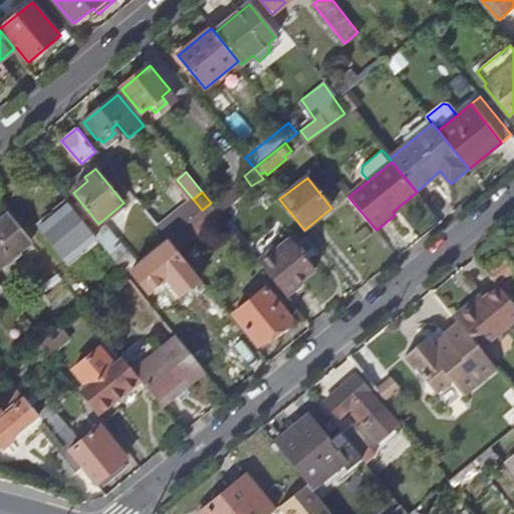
[(166,234),(169,238),(202,210),(193,199),(163,224),(169,231),(166,234)]
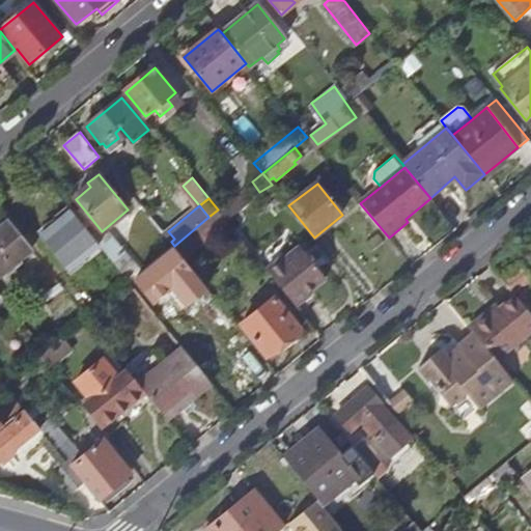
[(174,246),(185,259),(228,223),(226,219),(218,210),(208,217),(174,246)]
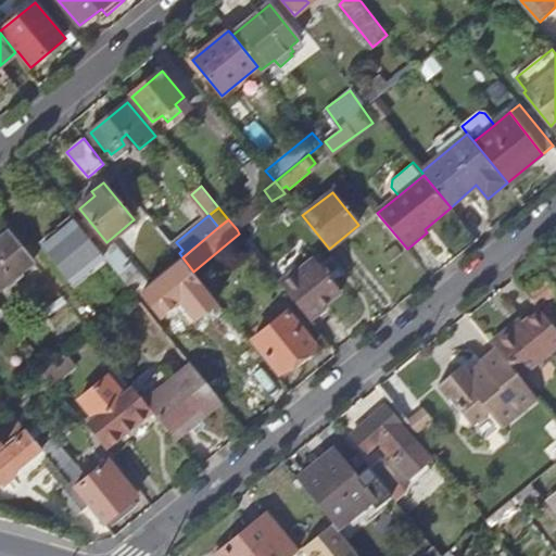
[(61,258),(84,239),(71,223),(47,242),(61,258)]
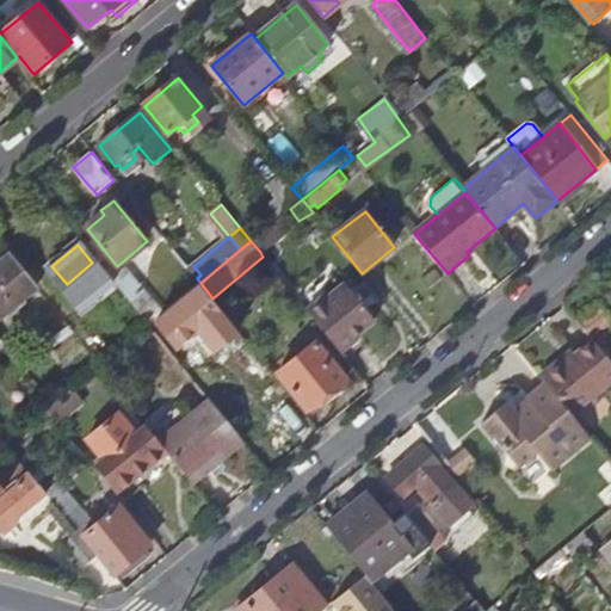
[(0,316),(38,287),(24,269),(12,254),(0,263),(0,316)]
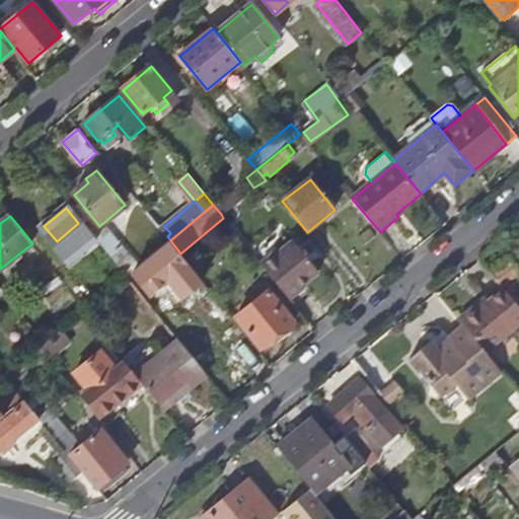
[(260,263),(287,298),(303,287),(301,285),(317,273),(292,240),(278,252),(276,250),(260,263)]
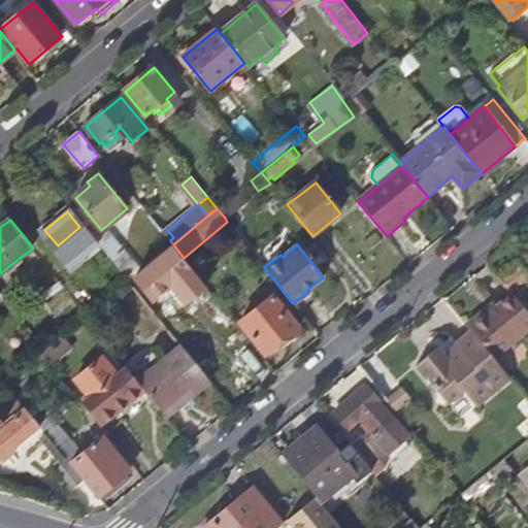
[(184,297),(199,285),(170,251),(150,266),(155,271),(138,285),(149,297),(162,286),(169,295),(177,289),(184,297)]
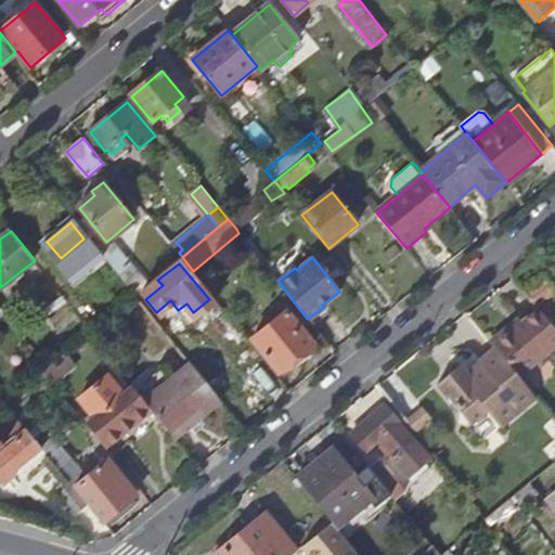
[(525,292),(540,310),(554,328),(554,286),(550,282),(543,276),(525,292)]
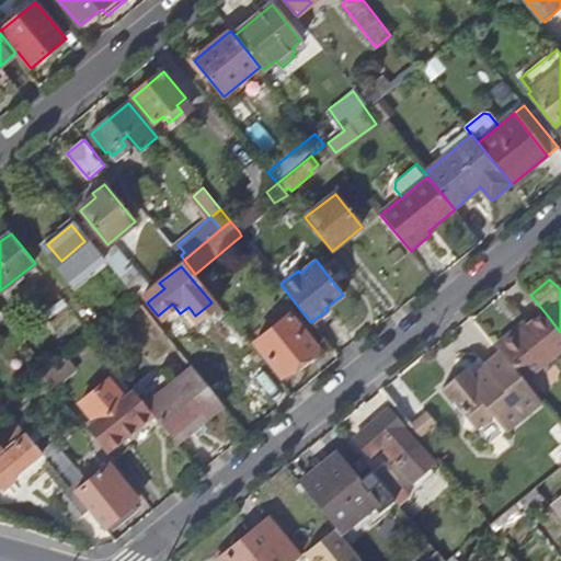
[(310,322),(317,330),(333,317),(328,310),(310,322)]
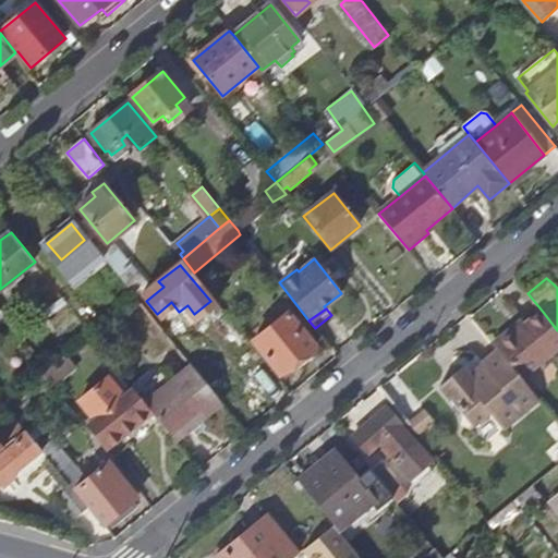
[(498,350),(522,380),(557,351),(557,330),(543,312),(520,331),(516,327),(494,346),(498,350)]
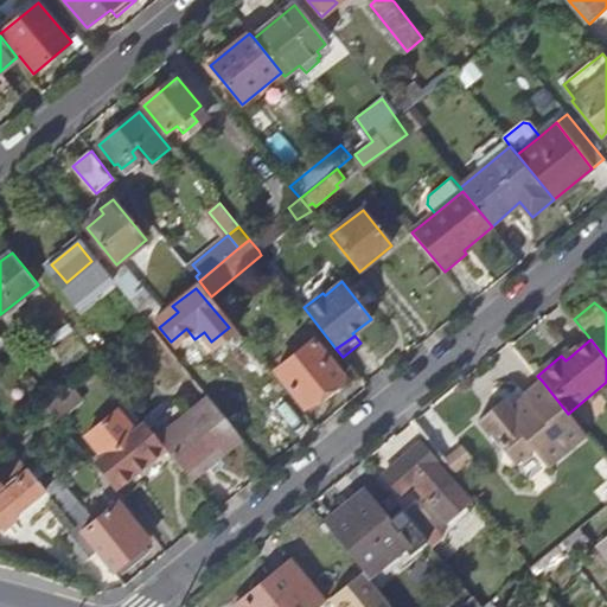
[(306,408),(344,377),(313,340),(276,371),(306,408)]
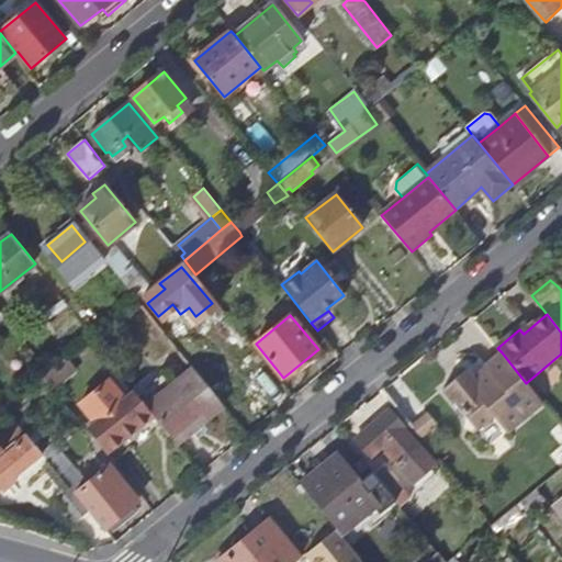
[(526,383),(502,352),(483,367),(487,371),(475,381),(467,370),(442,390),(475,431),(493,417),(506,434),(542,404),(526,383)]
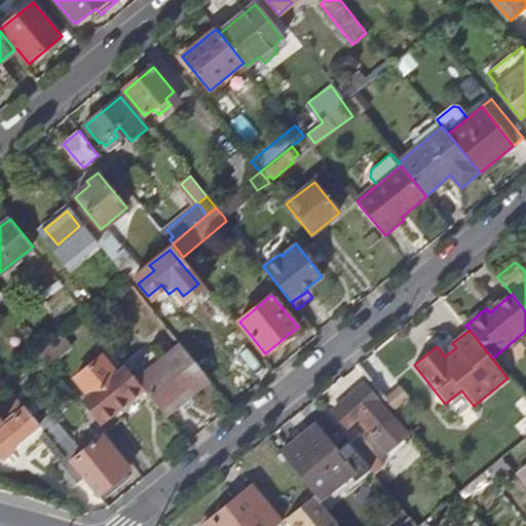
[(138,381),(146,390),(165,415),(210,379),(182,345),(138,381)]
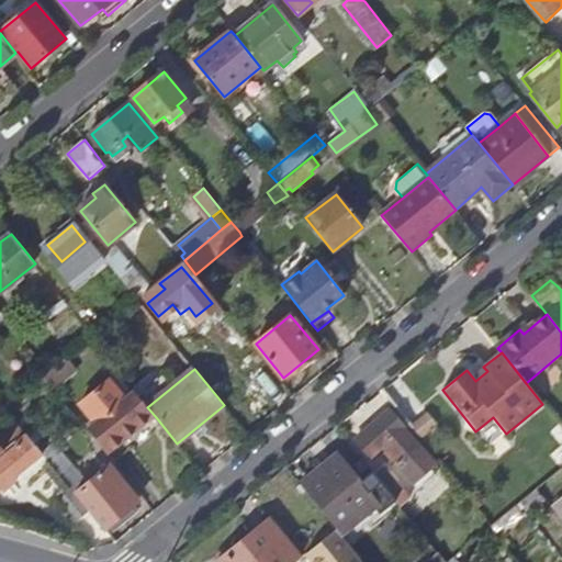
[(147,407),(135,392),(132,394),(115,375),(80,404),(96,424),(88,430),(108,456),(156,417),(147,407)]
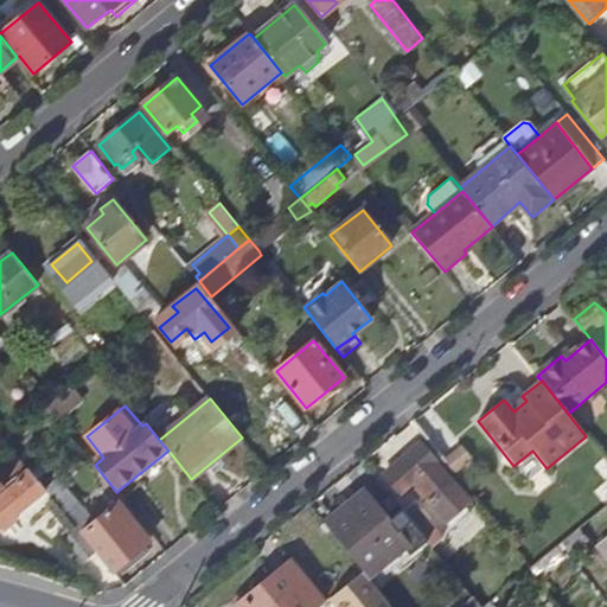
[(413,421),(402,429),(417,448),(421,445),(423,447),(429,441),(413,421)]
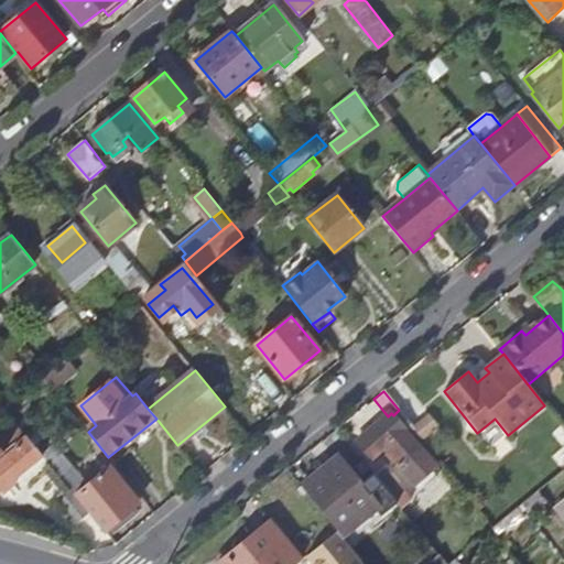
[(391,413),(388,416),(356,442),(371,461),(383,451),(413,486),(436,467),(393,415),(391,413)]
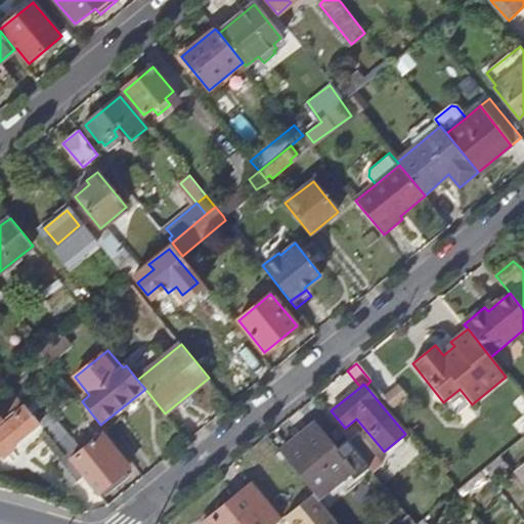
[(460,389),(443,402),(455,418),(472,404),(460,389)]
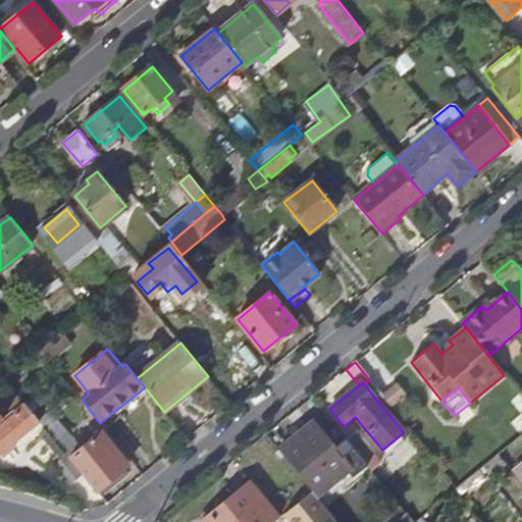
[(40,421),(24,403),(16,410),(18,412),(0,428),(0,457),(41,422),(40,421)]
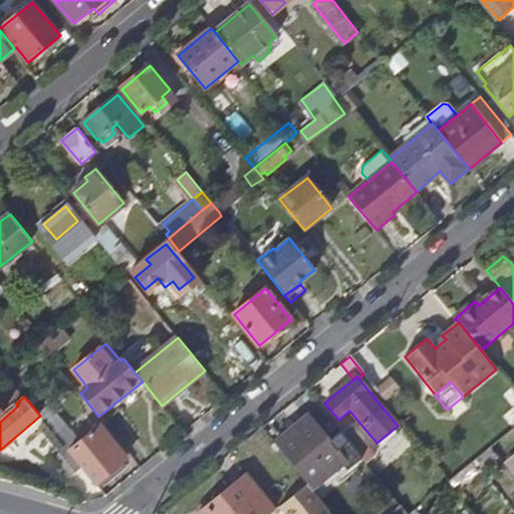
[(39,415),(40,416),(62,443),(73,434),(50,406),(39,415)]
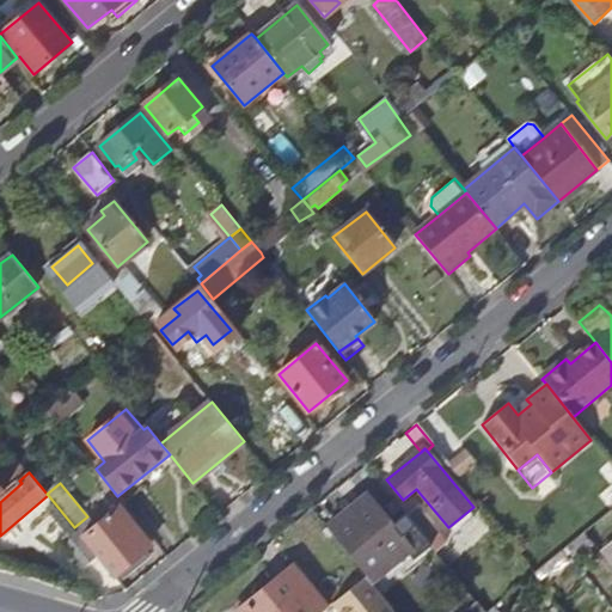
[(328,528),(367,577),(372,582),(411,550),(367,495),(328,528)]
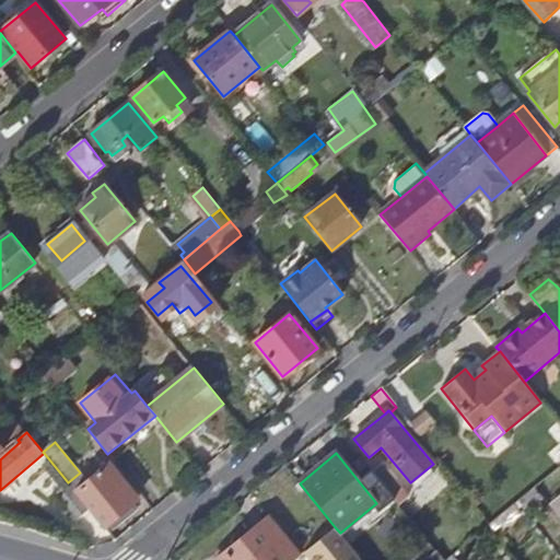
[(372,471),(392,497),(401,489),(381,464),(372,471)]
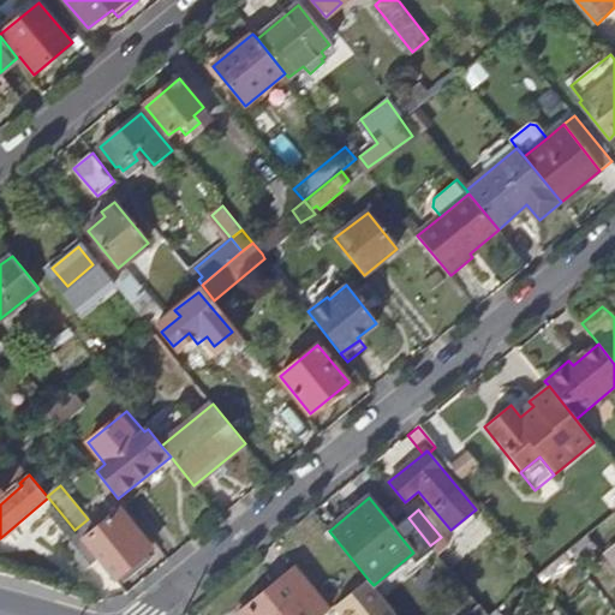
[(83,539),(115,579),(131,567),(136,573),(150,560),(147,554),(148,553),(133,536),(138,532),(127,518),(123,523),(115,513),(83,539)]
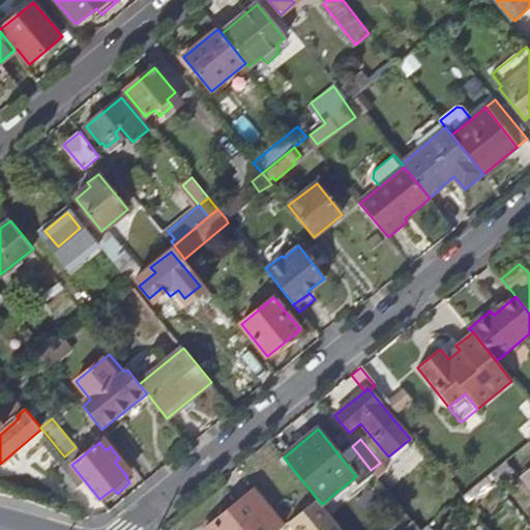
[(507,462),(497,470),(506,480),(516,472),(507,462)]
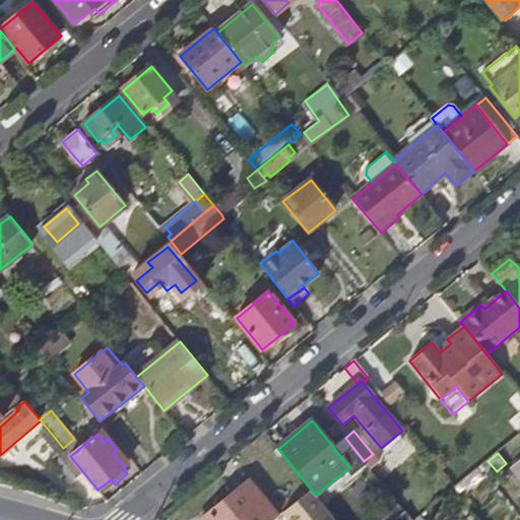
[(71,481),(81,473),(66,455),(56,463),(71,481)]
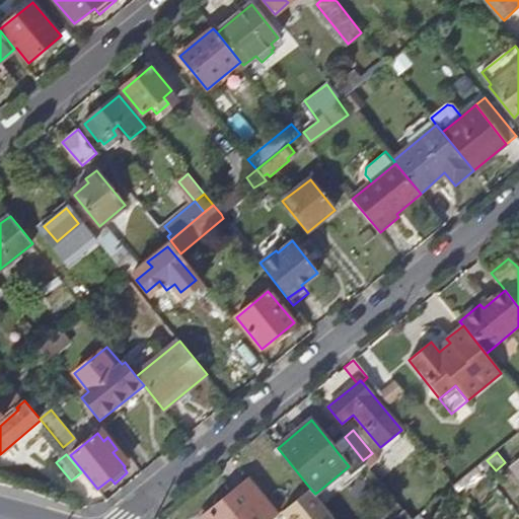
[(518,460),(510,468),(518,478),(518,460)]
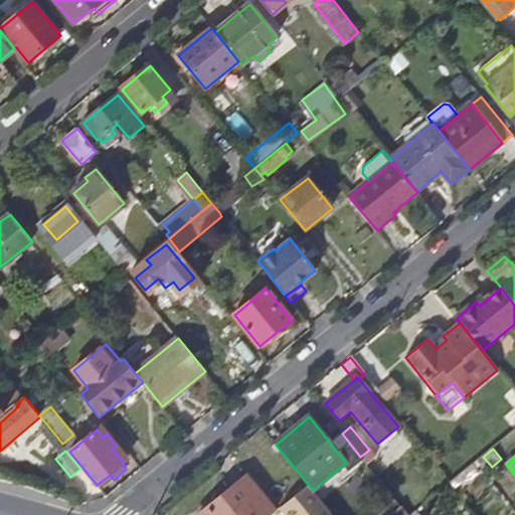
[(272,514),(276,512),(246,477),(200,514),(272,514)]
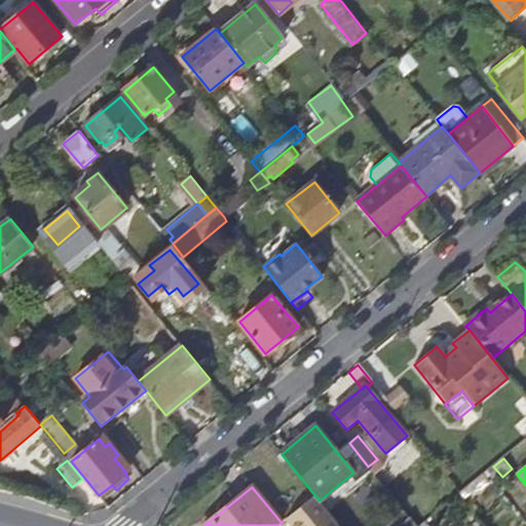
[(340,525),(320,500),(315,496),(287,519),(293,525),(340,525)]
